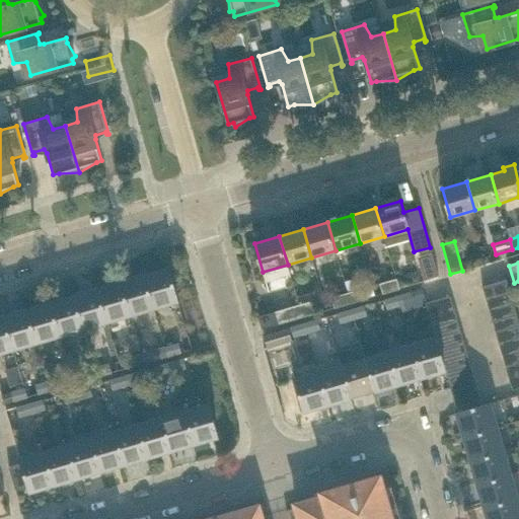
[(154,307),(178,300),(169,269),(145,276),(154,307)]
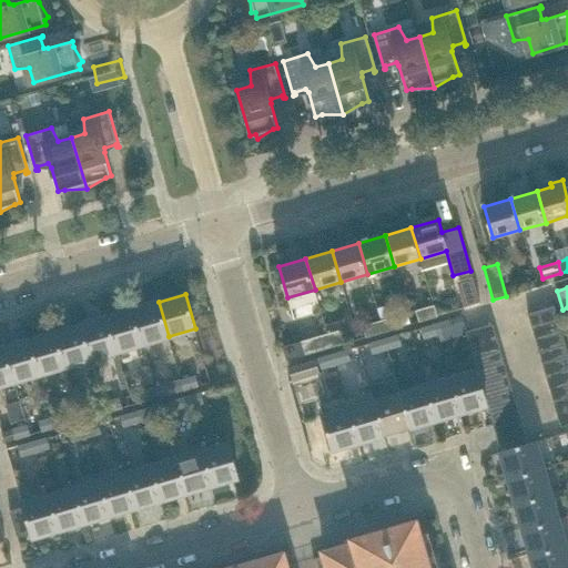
[(143,344),(169,336),(159,302),(133,308),(143,344)]
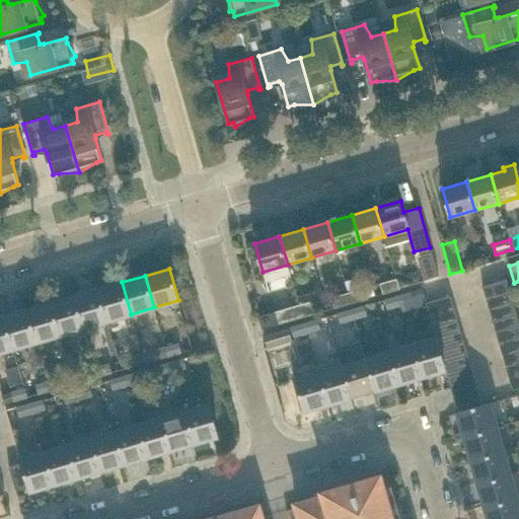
[(382,294),(399,289),(396,279),(380,284),(382,294)]
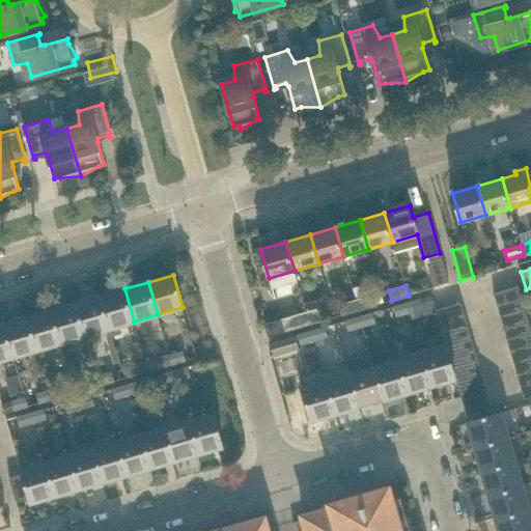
[(498,305),(522,299),(519,286),(494,294),(498,305)]
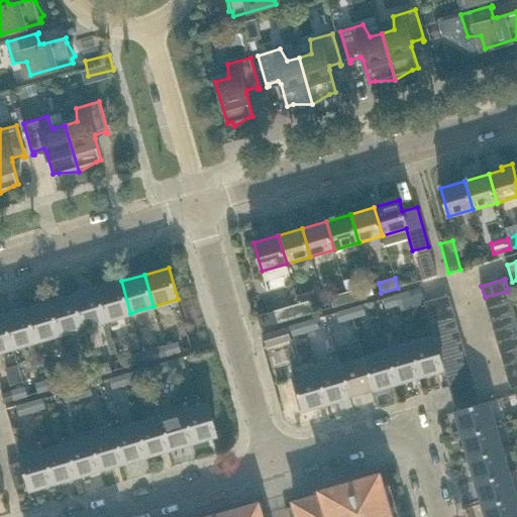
[(107,319),(130,313),(121,281),(98,288),(107,319)]
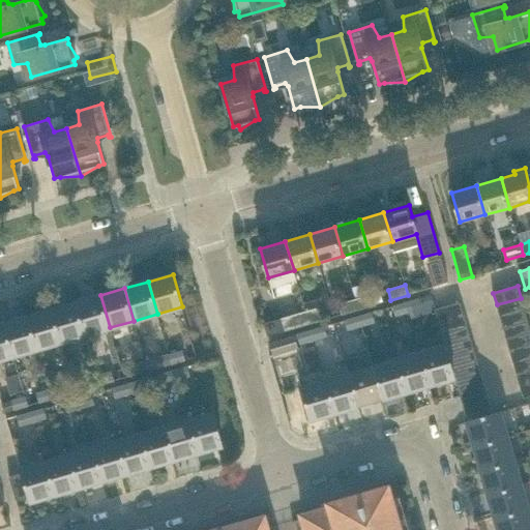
[(355,299),(358,310),(375,304),(373,294),(355,299)]
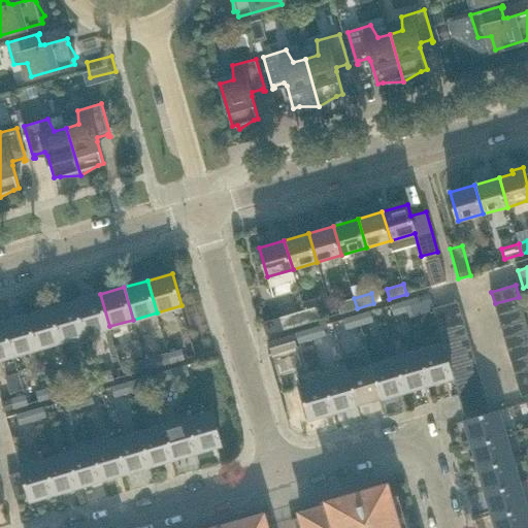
[(86,333),(109,326),(100,294),(76,301),(86,333)]
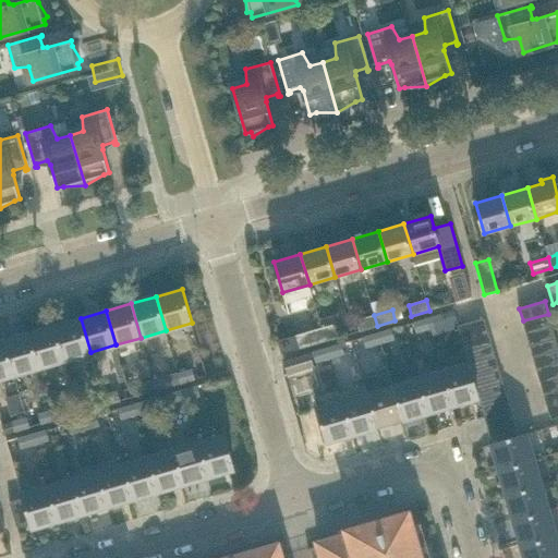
[(428,317),(431,328),(445,324),(443,313),(428,317)]
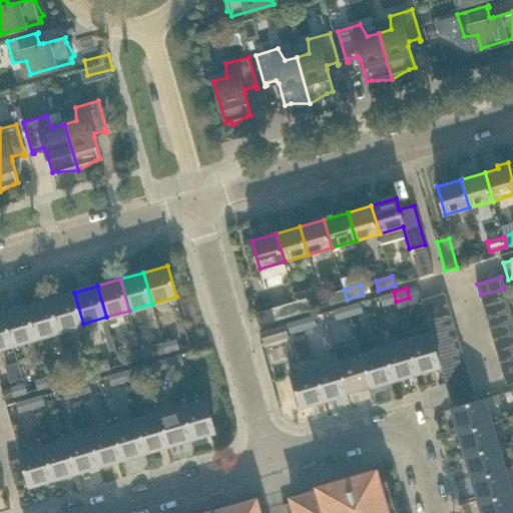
[(484,306),(508,300),(504,289),(481,295),(484,306)]
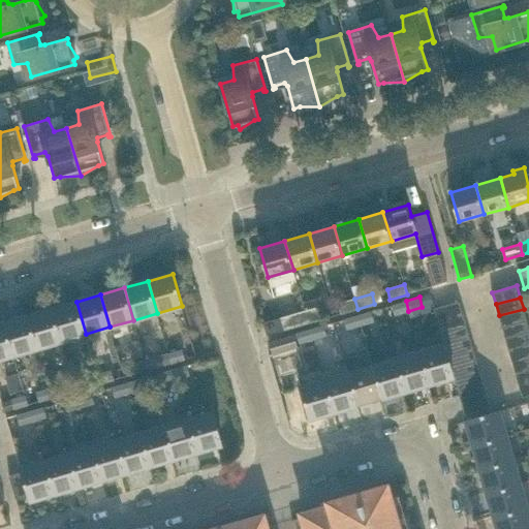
[(341,313),(358,309),(354,299),(338,304),(341,313)]
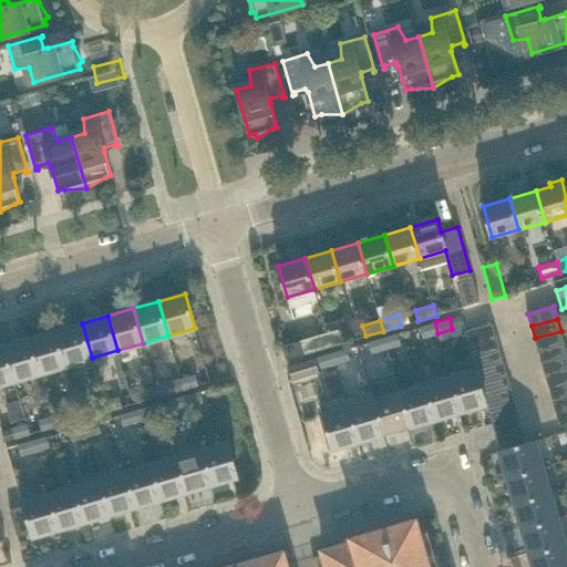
[(423,337),(437,333),(435,322),(421,327),(423,337)]
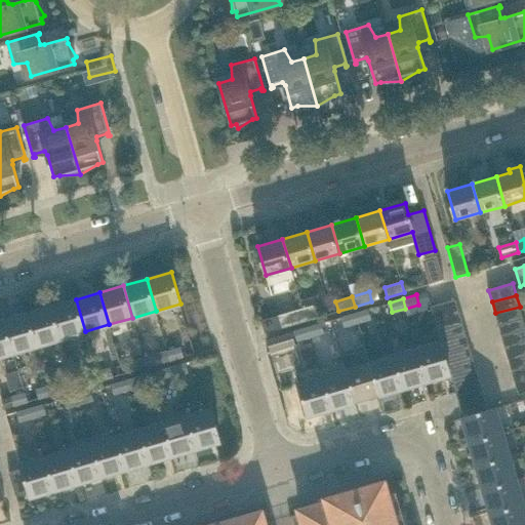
[(62,338),(85,331),(76,299),(52,307),(62,338)]
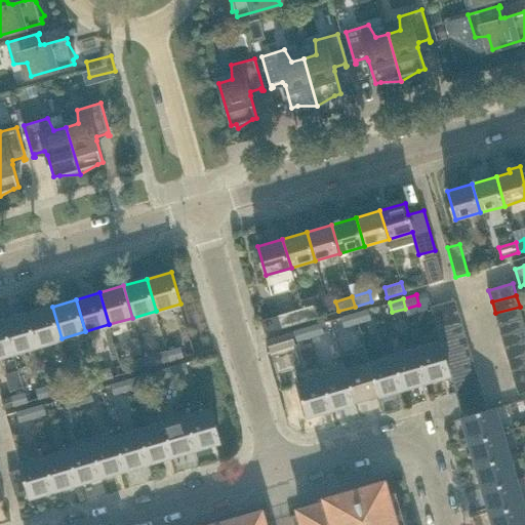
[(435,318),(459,312),(455,299),(432,307),(435,318)]
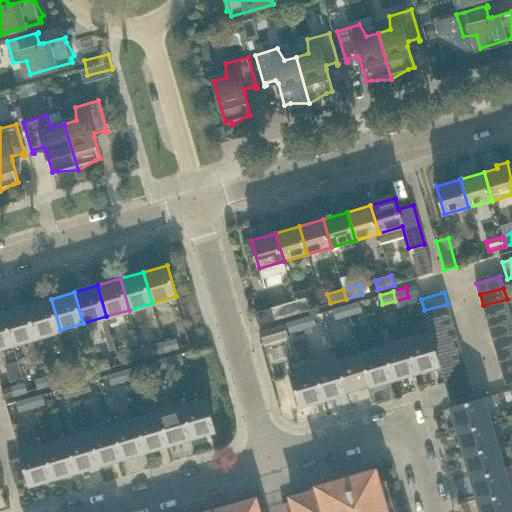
[(299,313),(311,309),(308,297),(295,301),(299,313)]
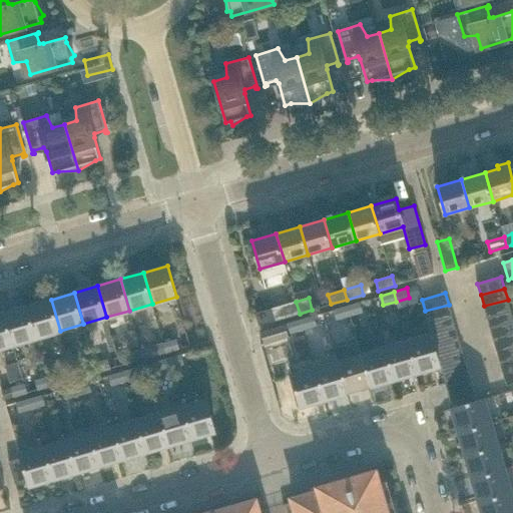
[(37,338),(60,331),(51,300),(27,306),(37,338)]
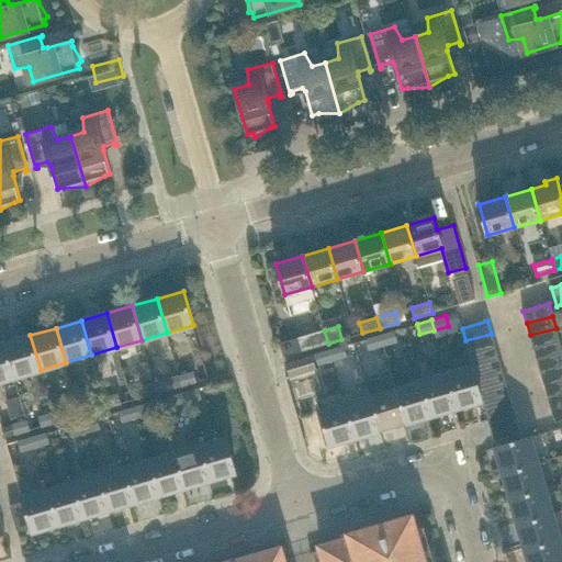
[(534,348),(560,340),(557,328),(530,335),(534,348)]
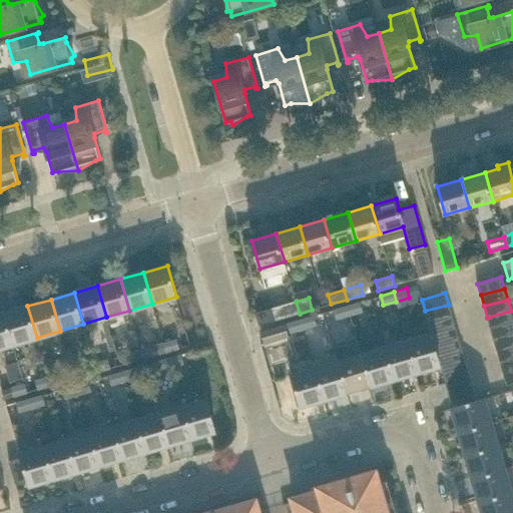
[(259,325),(300,314),(296,302),(255,313),(259,325)]
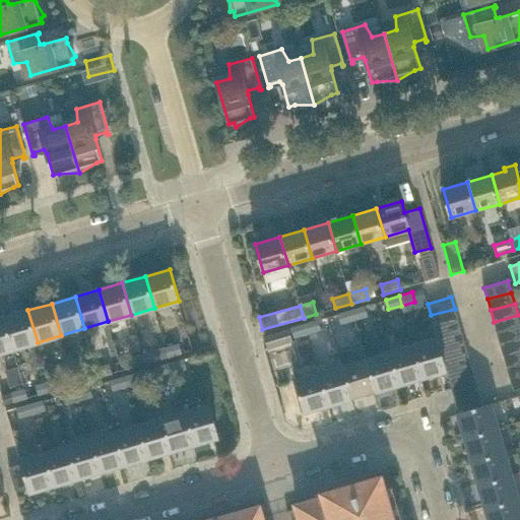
[(352,310),(355,319),(368,315),(365,306),(352,310)]
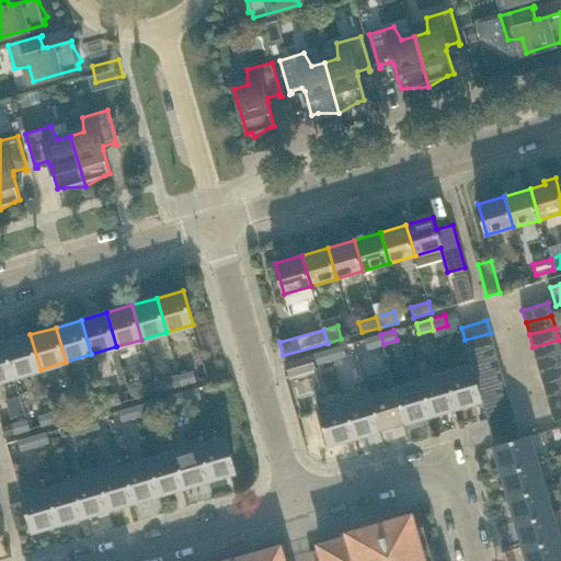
[(468,353),(494,345),(491,333),(465,340),(468,353)]
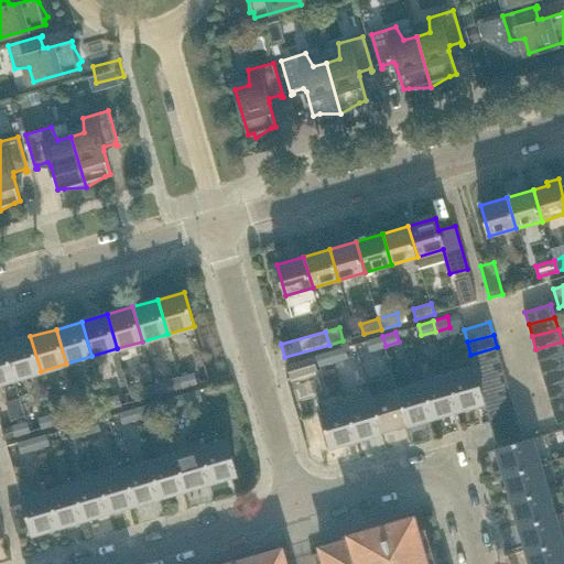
[(15,378),(41,371),(30,336),(4,344),(15,378)]
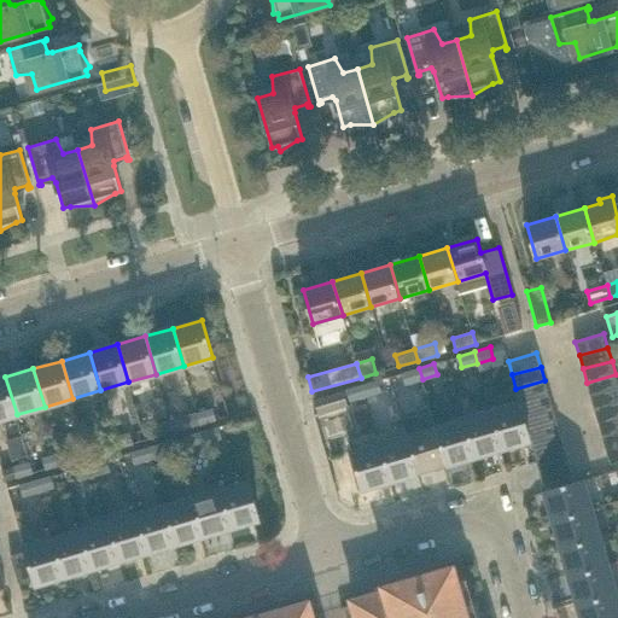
[(406,384),(423,379),(419,368),(402,373),(406,384)]
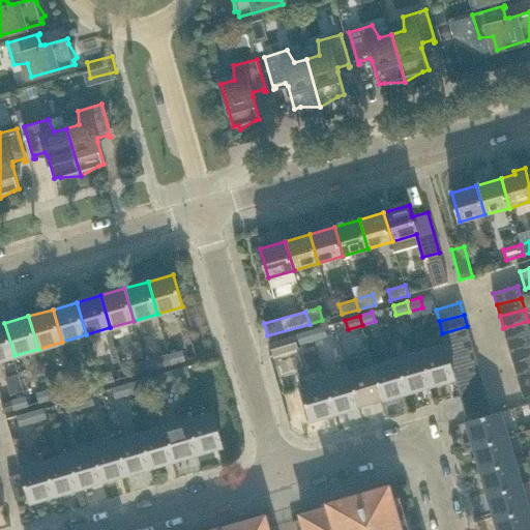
[(506,340),(529,332),(529,328),(528,321),(503,328),(506,340)]
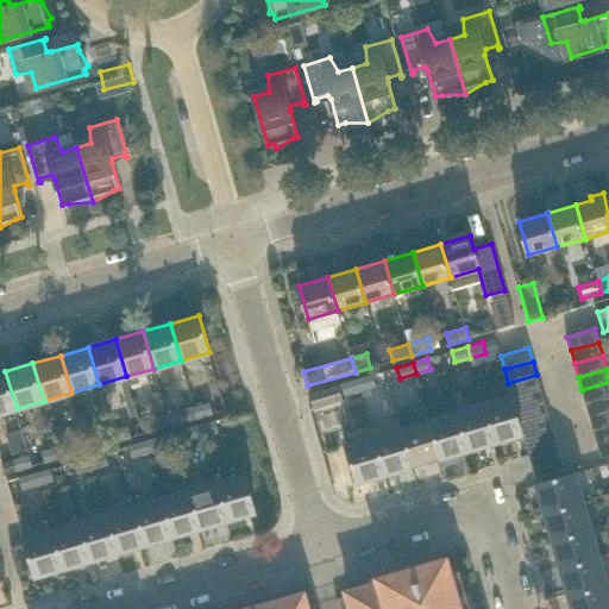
[(0,413),(17,408),(5,371),(0,372),(0,413)]
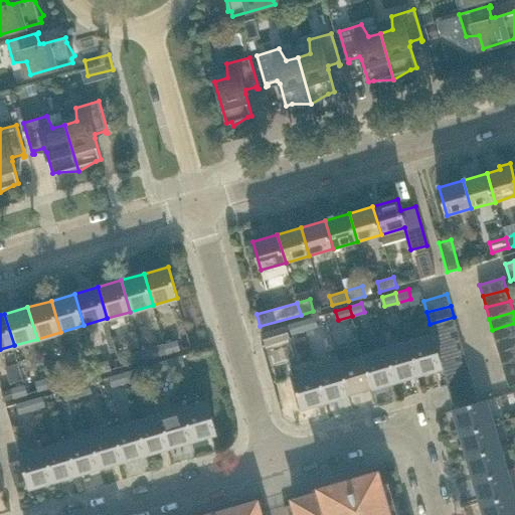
[(305,330),(318,326),(315,317),(302,320),(305,330)]
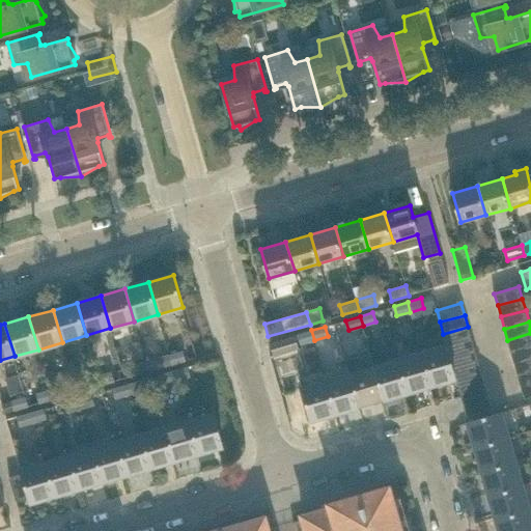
[(446,345),(471,338),(468,327),(443,334),(446,345)]
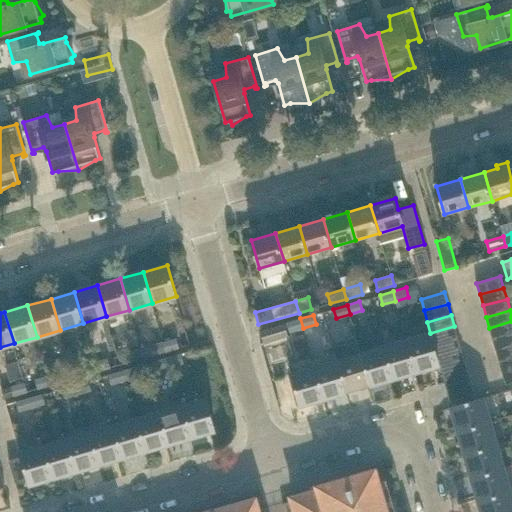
[(290,331),(303,328),(300,318),(260,331),(264,343),(291,335),(290,331)]
